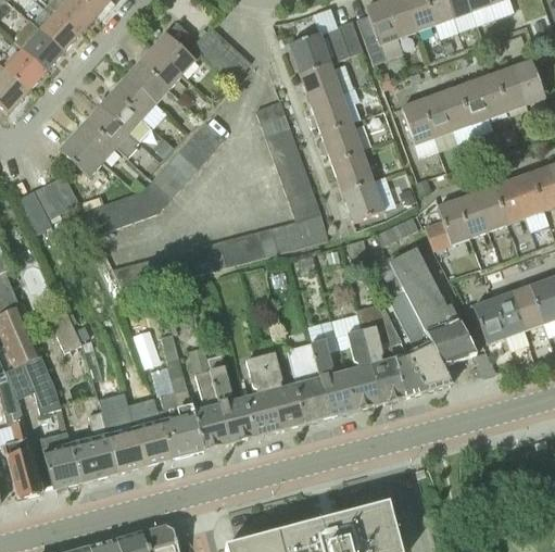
[(100,13),(85,0),(55,0),(51,5),(80,34),(100,13)]
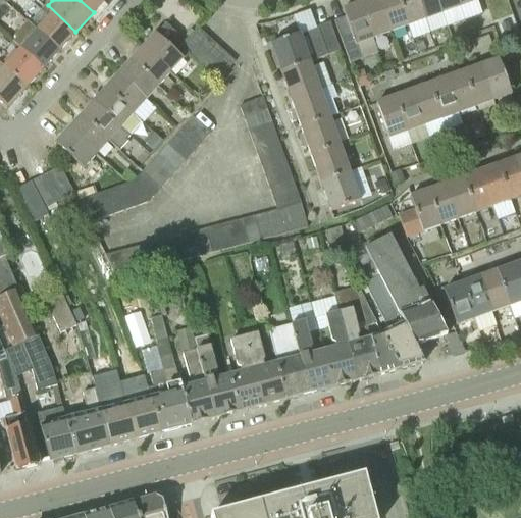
[(80,0),(94,12),(105,0),(80,0)]
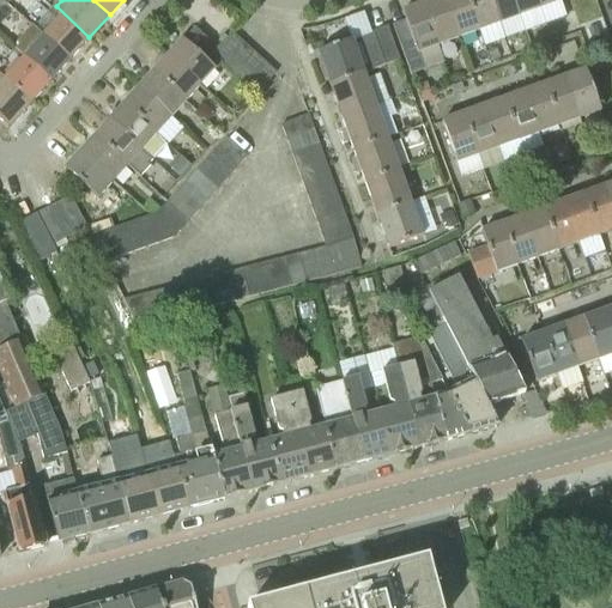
[(459,35),(446,0),(428,0),(424,1),(440,42),(459,35)]
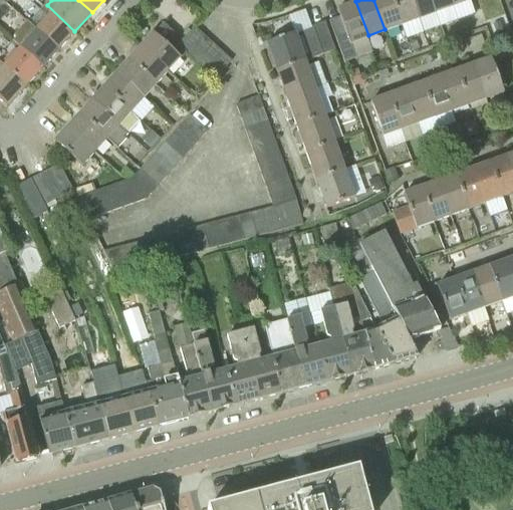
[(403,23),(394,0),(373,0),(385,29),(403,23)]
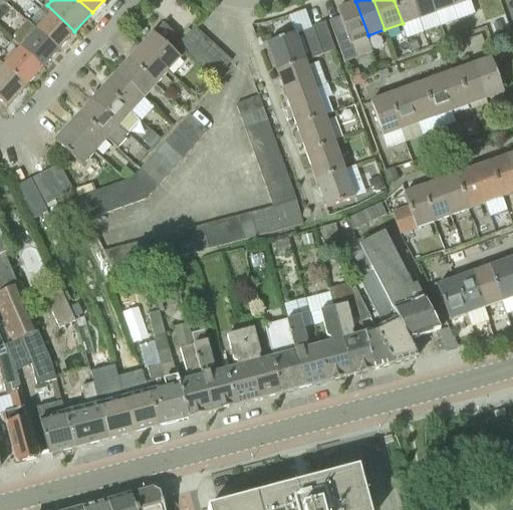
[(421,16),(414,0),(394,0),(403,23),(421,16)]
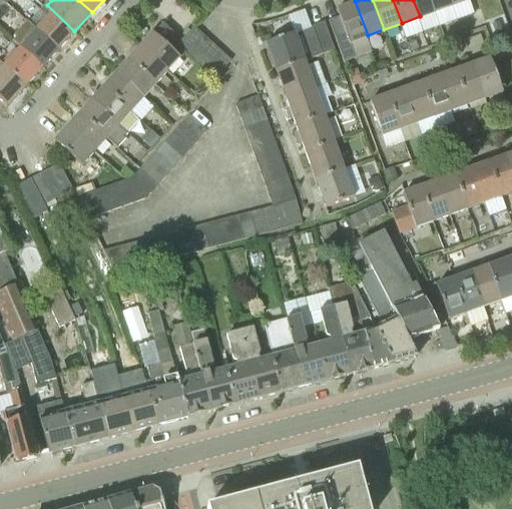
[(435,11),(431,0),(413,0),(420,16),(435,11)]
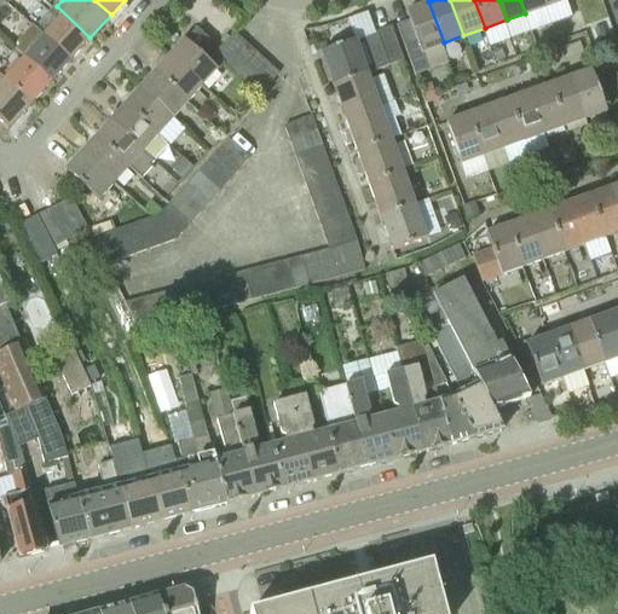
[(546,6),(543,0),(520,0),(525,13),(546,6)]
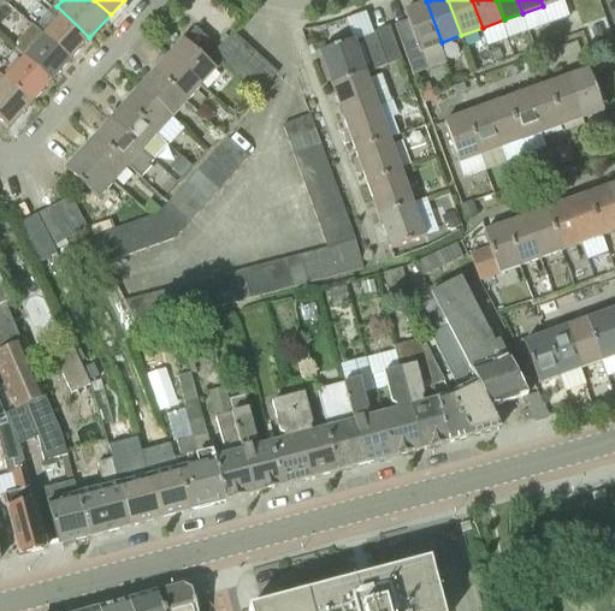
[(442,42),(426,1),(406,9),(408,17),(395,22),(407,54),(442,42)]
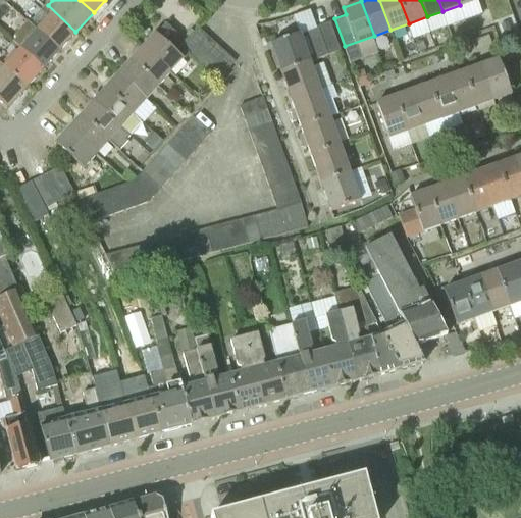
[(49,37),(61,48),(75,32),(48,5),(33,21),(39,28),(49,37)]
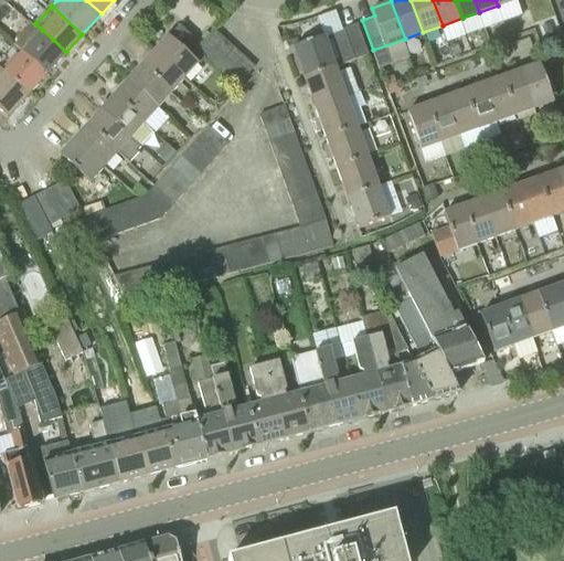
[(66,52),(53,40),(42,30),(35,23),(31,20),(17,35),(18,36),(14,41),(23,50),(48,72),(66,52)]
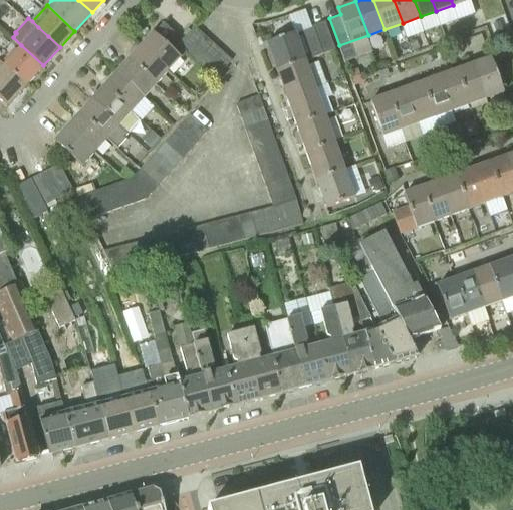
[(500,18),(492,21),(495,29),(503,26),(500,18)]
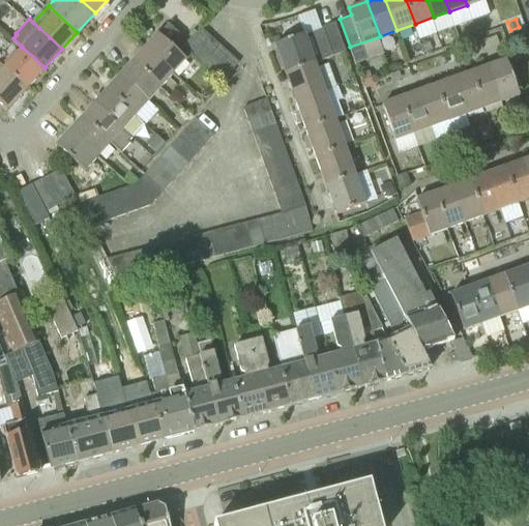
[(146,46),(173,71),(186,57),(172,44),(182,33),(169,21),(158,32),(158,31),(146,46)]
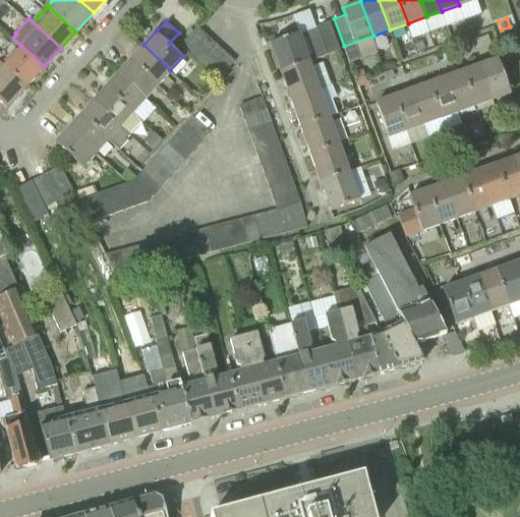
[(281,70),(309,60),(340,49),(330,20),(271,42),(281,70)]
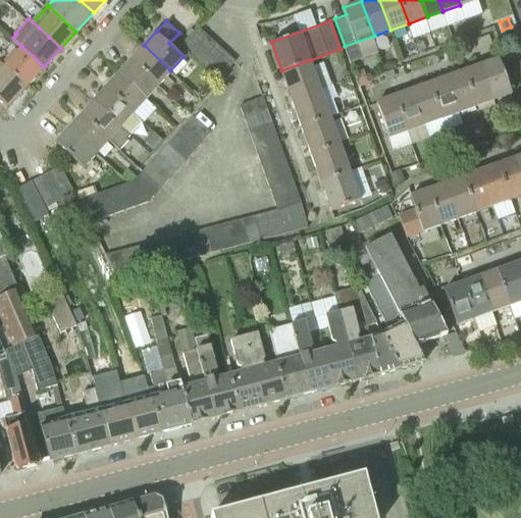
[(192,52),(208,34),(199,24),(181,43),(192,52)]
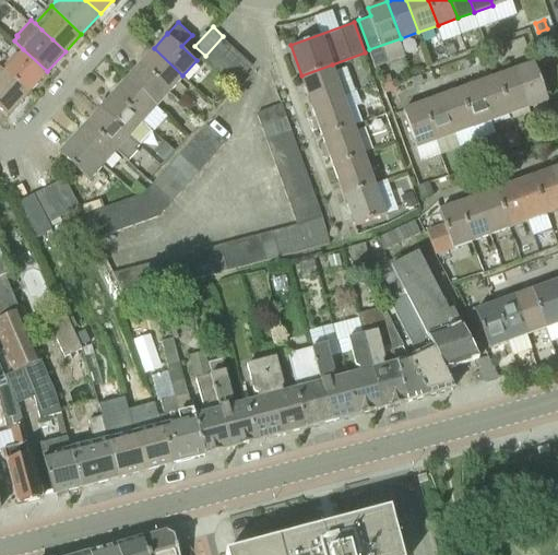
[(300,36),(303,40),(321,34),(319,28),(300,36)]
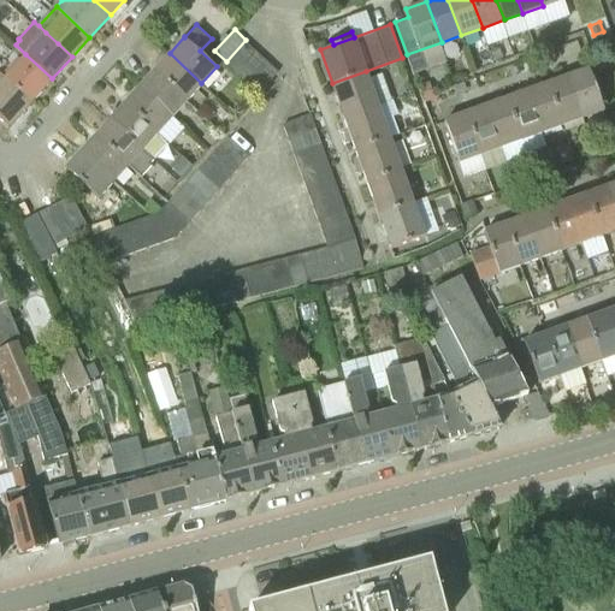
[(237,71),(256,49),(246,40),(226,61),(237,71)]
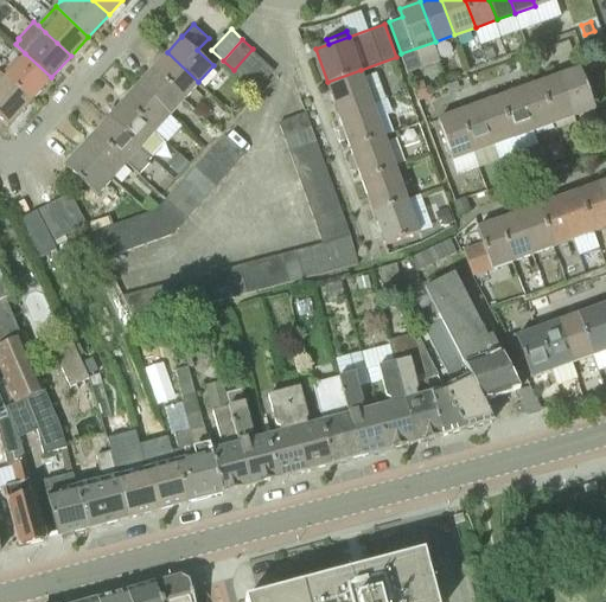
[(243,79),(263,58),(253,49),(234,70),(243,79)]
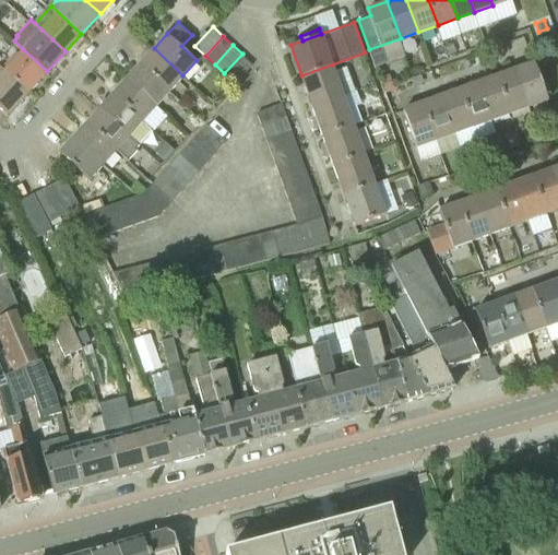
[(140,62),(169,90),(182,75),(154,48),(140,62)]
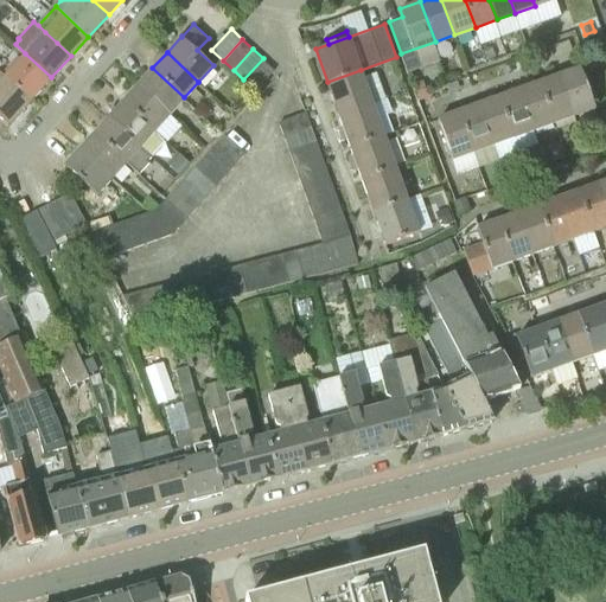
[(51,77),(25,53),(6,74),(33,98),(51,77)]
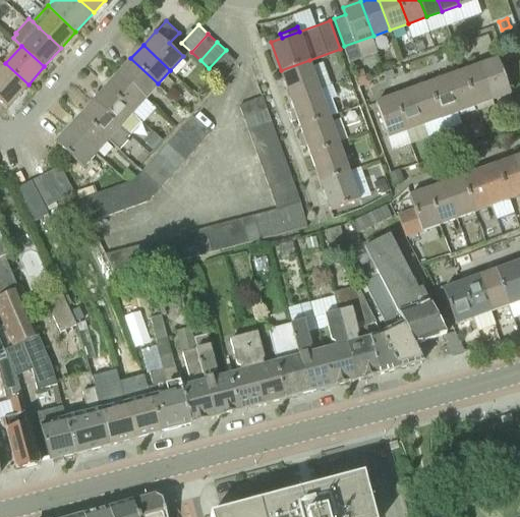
[(226,50),(209,68),(219,77),(235,59),(226,50)]
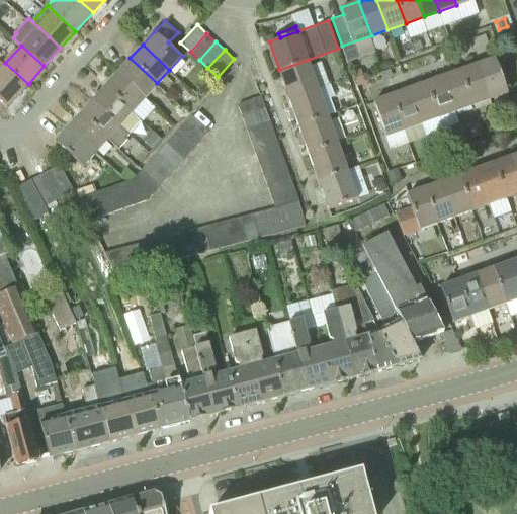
[(478,63),(491,97),(508,91),(496,57),(478,63)]
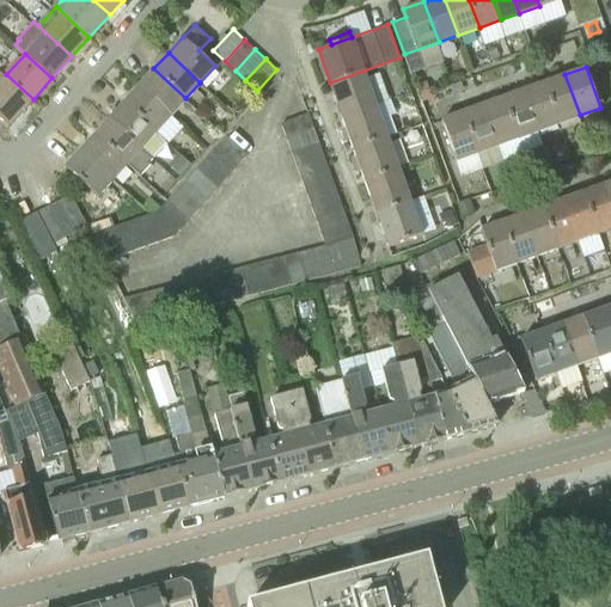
[(139,85),(172,114),(185,98),(153,68),(139,85)]
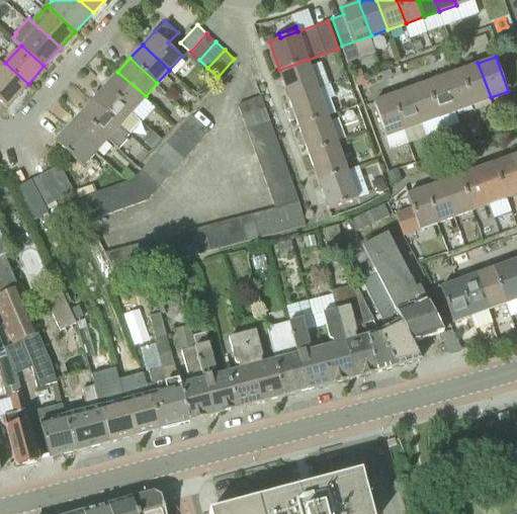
[(317,86),(308,60),(279,70),(288,96),(317,86)]
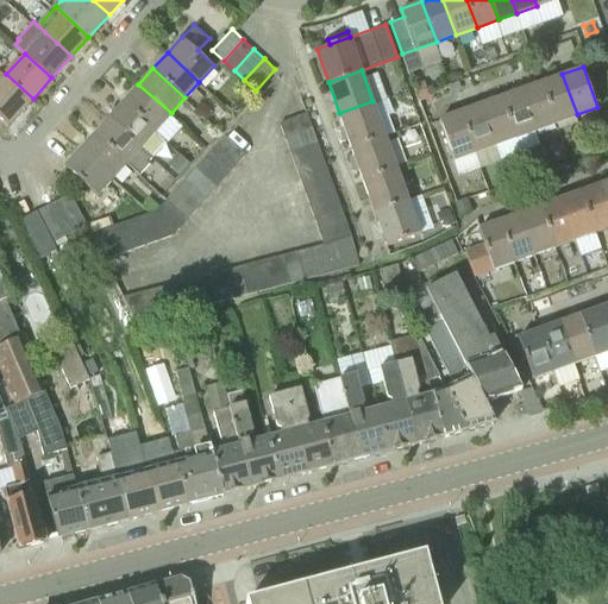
[(33,99),(6,74),(0,81),(0,115),(10,125),(33,99)]
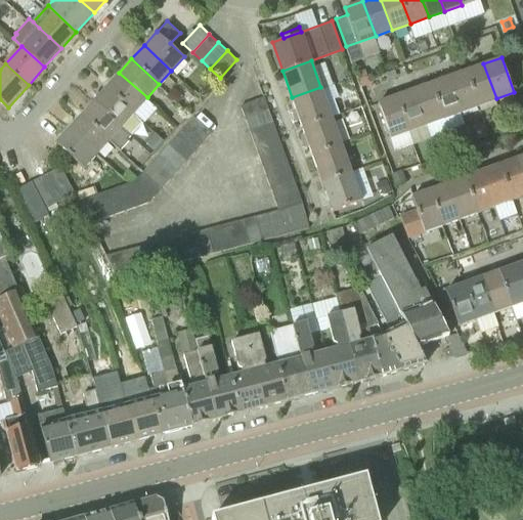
[(466,70),(479,104),(496,98),(483,63),(466,70)]
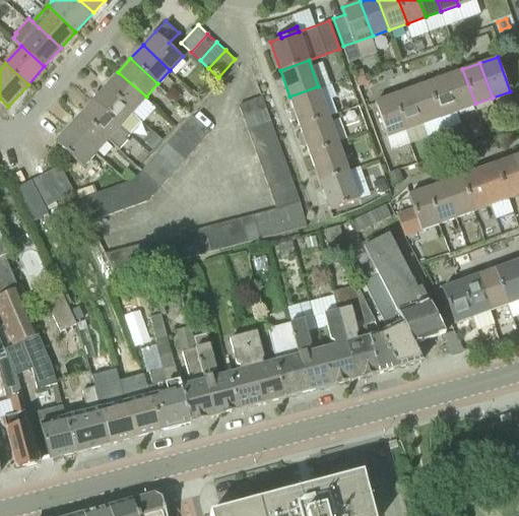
[(363,66),(353,69),(359,84),(368,81),(363,66)]
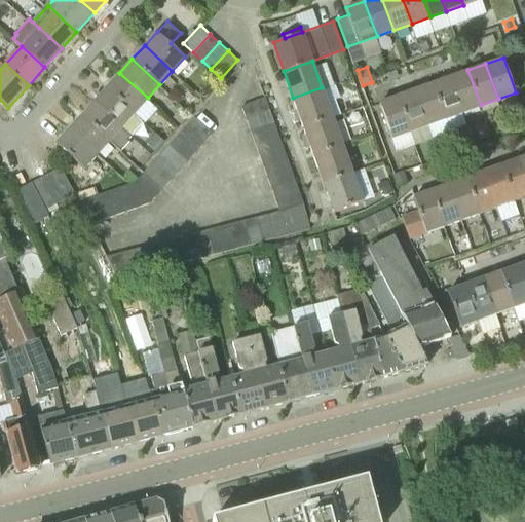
[(452,76),(464,111),(481,105),(467,70),(452,76)]
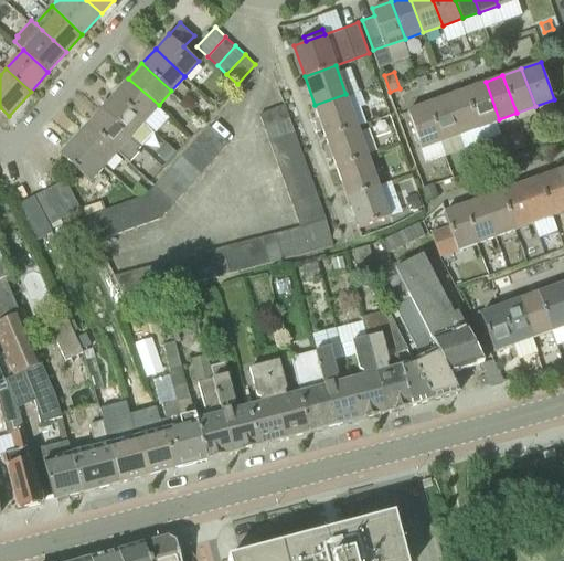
[(159,105),(128,78),(115,93),(145,120),(159,105)]
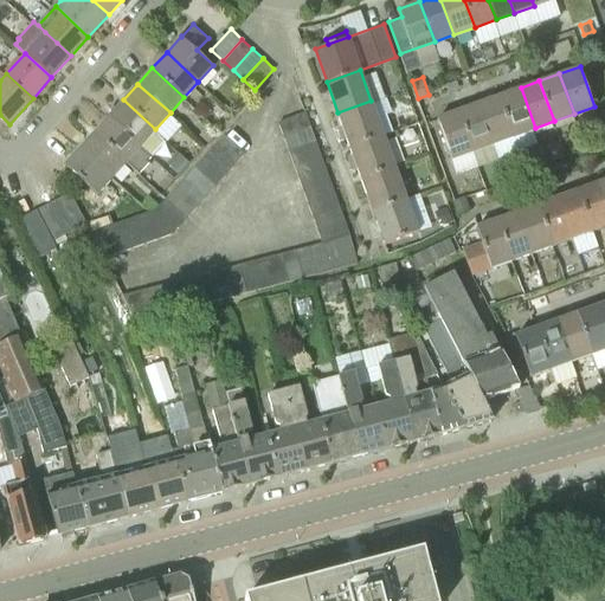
[(500,95),(514,136),(535,128),(521,88),(500,95)]
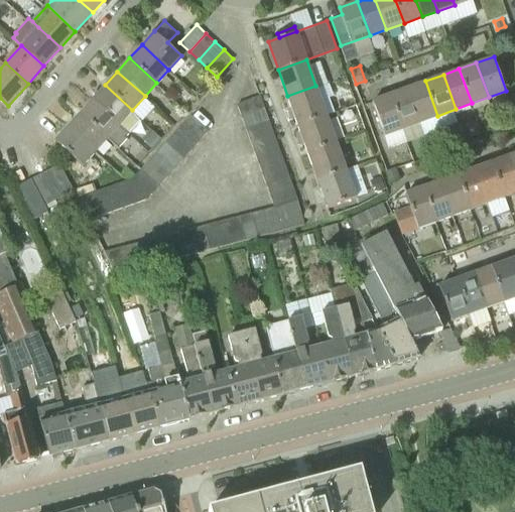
[(407,87),(420,122),(437,116),(425,81),(407,87)]
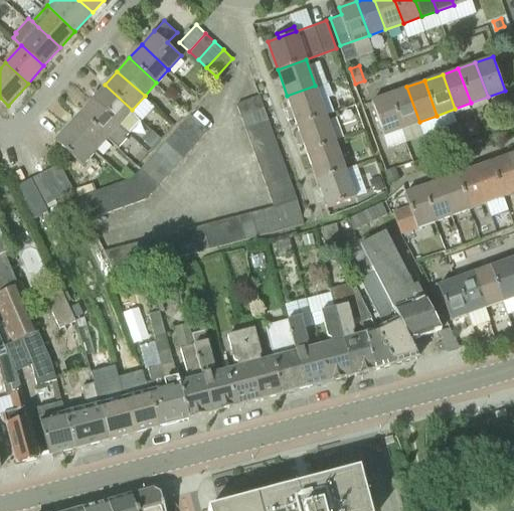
[(132,110),(105,84),(93,98),(129,131),(141,118),(132,110)]
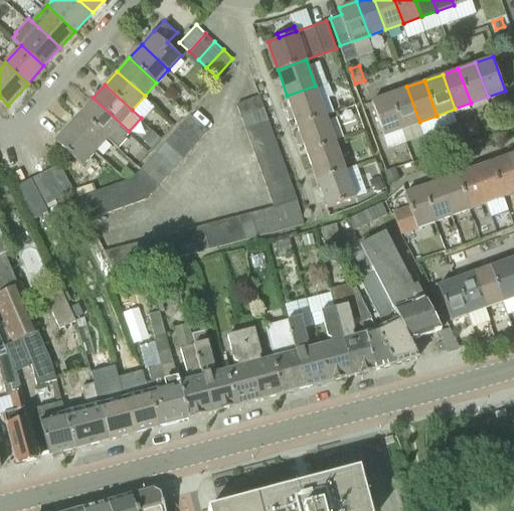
[(325,113),(315,86),(287,96),(297,123),(325,113)]
